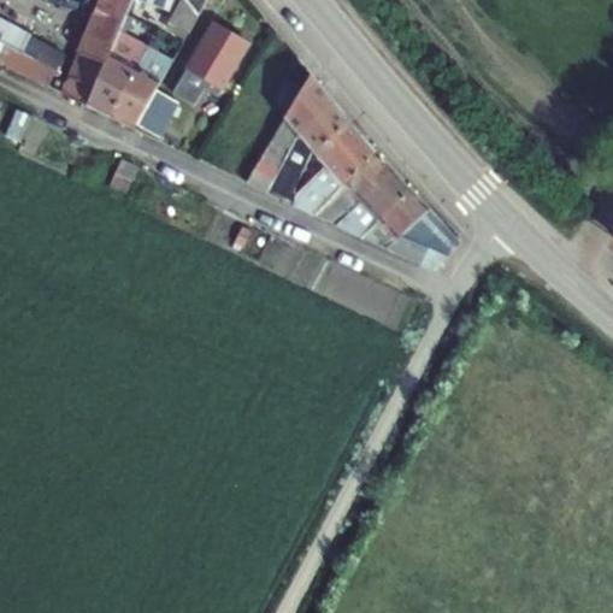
[(98,0),(76,52),(102,63),(116,29),(128,0),(98,0)]
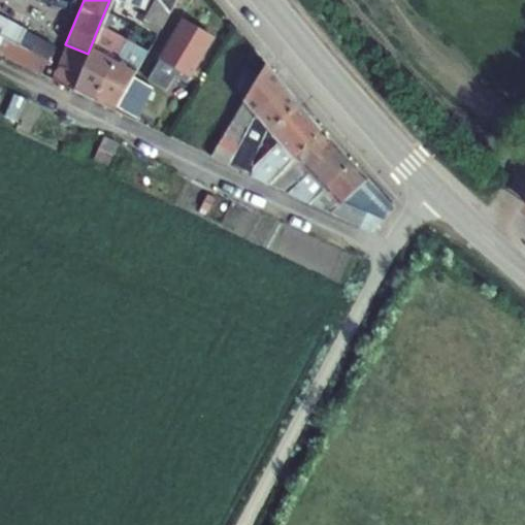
[(142,19),(159,28),(173,0),(129,0),(149,7),(142,19)]
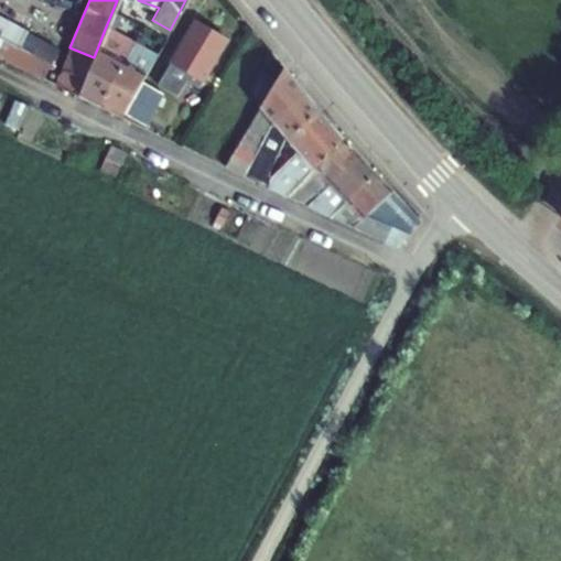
[(0,52),(14,24),(0,17),(0,52)]
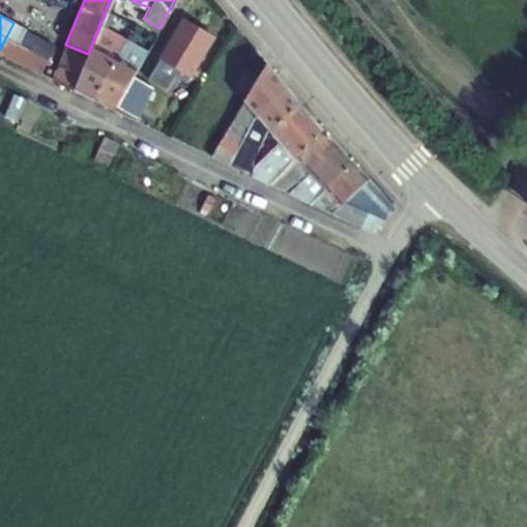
[(159,28),(143,19),(140,24),(156,33),(159,28)]
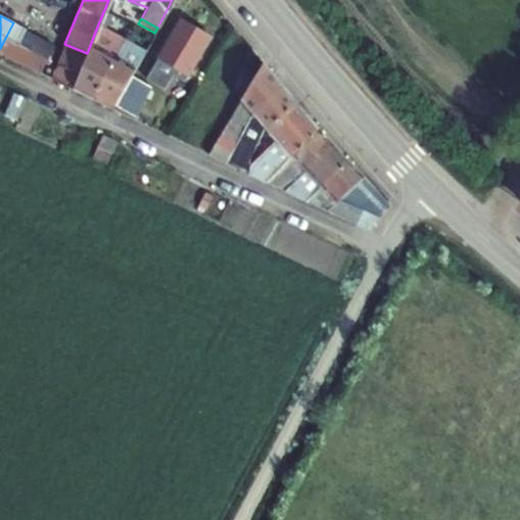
[(179,18),(144,77),(162,88),(171,73),(182,80),(208,35),(179,18)]
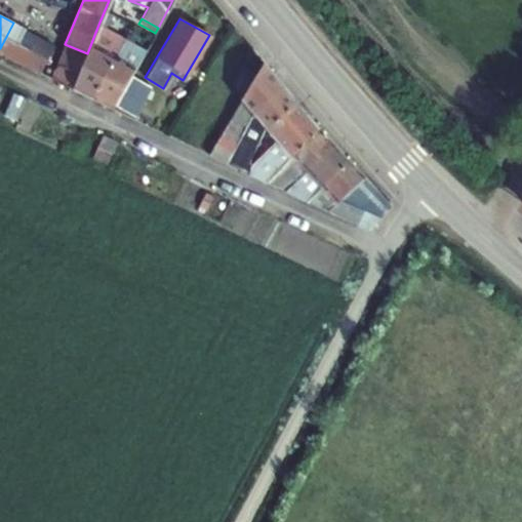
[(37,72),(52,43),(13,23),(0,48),(0,53),(37,72)]
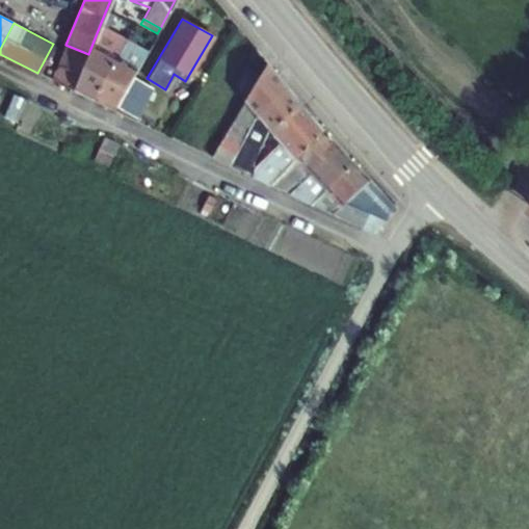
[(93,100),(125,38),(100,25),(88,54),(73,90),(93,100)]
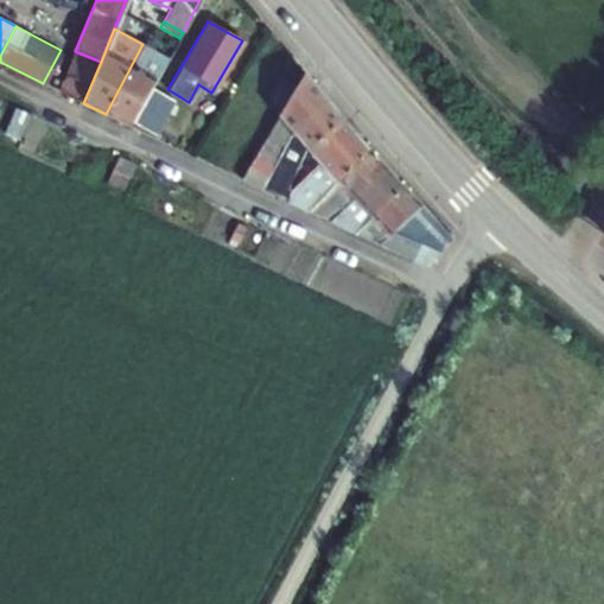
[(142,44),(152,49),(157,40),(146,36),(142,44)]
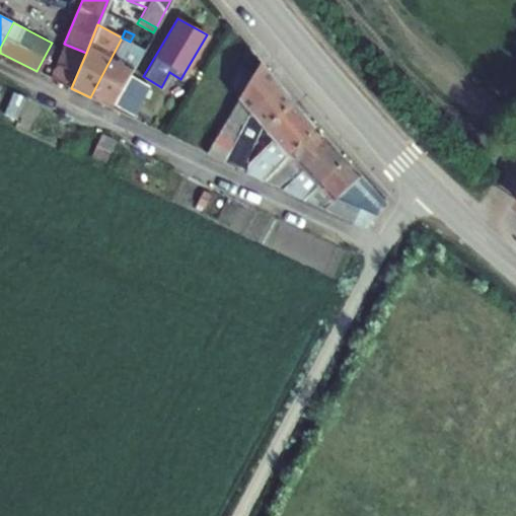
[(130,42),(122,38),(90,97),(109,106),(113,103),(129,74),(143,49),(130,42)]
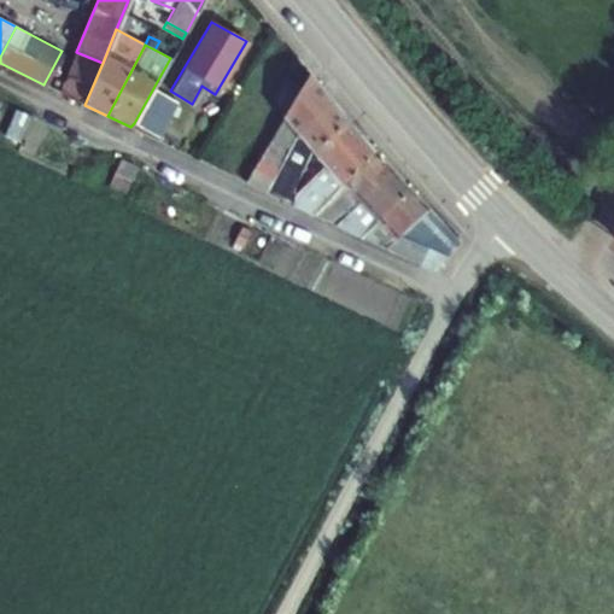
[(85,105),(103,63),(76,52),(59,92),(85,105)]
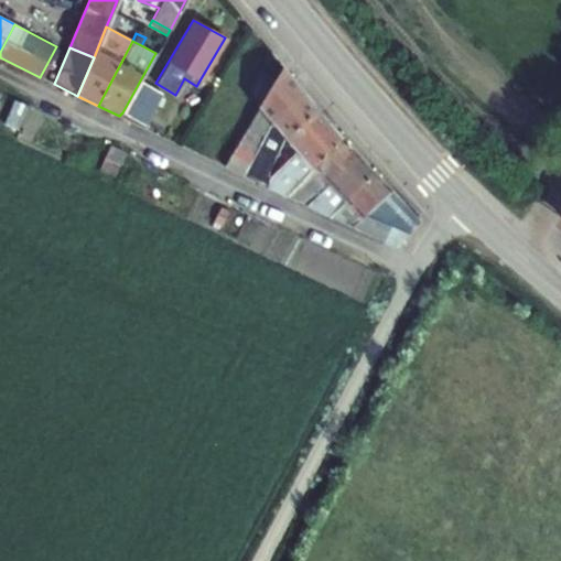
[(277,79),(265,99),(227,165),(247,173),(277,122),(305,93),(283,67),(277,79)]
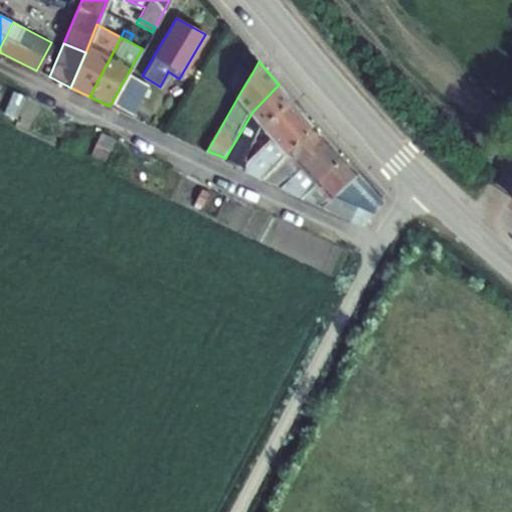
[(225,82),(241,91),(252,72),(237,62),(225,82)]
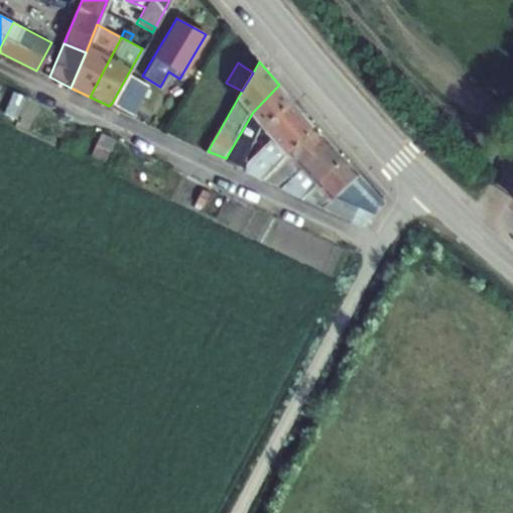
[(128,74),(112,103),(130,113),(146,84),(128,74)]
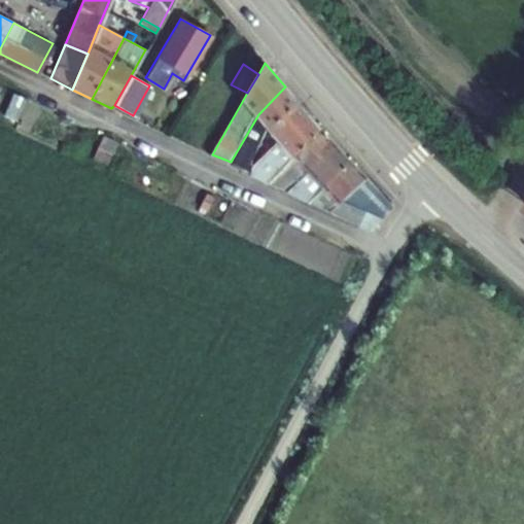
[(258,114),(231,162),(253,172),(262,145),(300,104),(285,86),(258,114)]
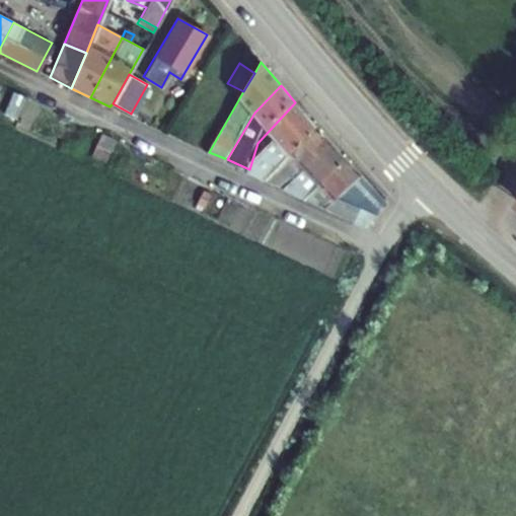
[(258,143),(249,169),(271,179),(315,126),(306,116),(295,102),(258,143)]
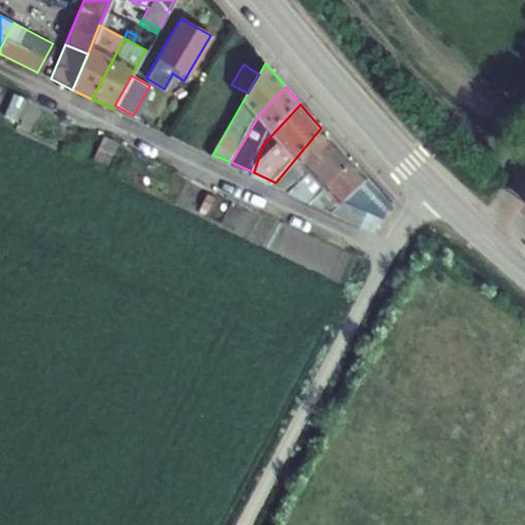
[(321,128),(275,183),(291,190),(336,145),(321,128)]
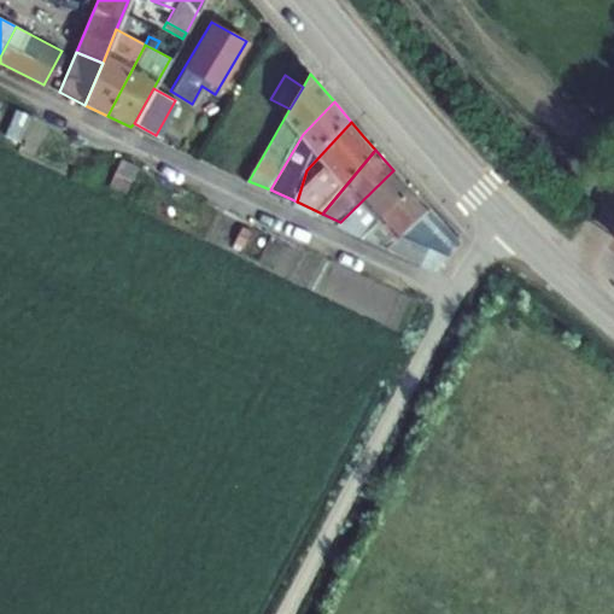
[(393,170),(340,222),(366,233),(410,189),(393,170)]
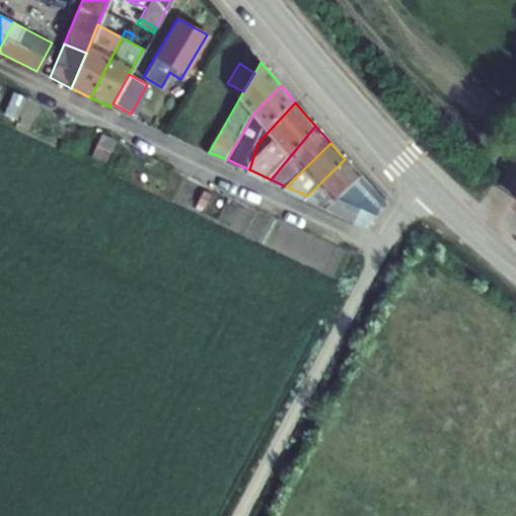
[(376,200),(361,179),(343,198),(362,219),(376,200)]
